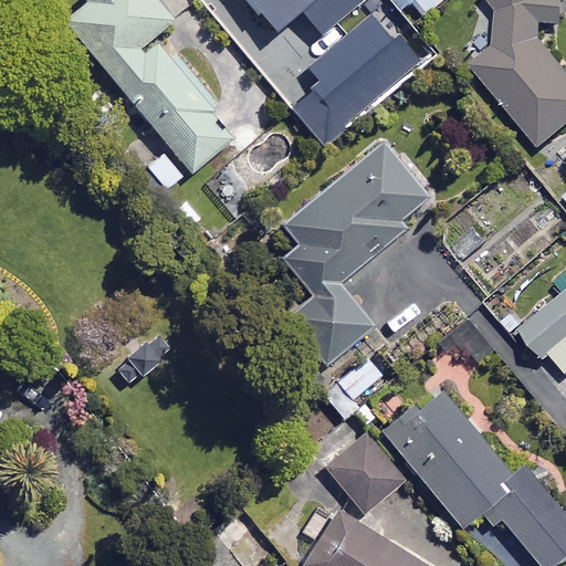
[(177,23),(157,0),(81,0),(62,16),(195,175),(236,142),(216,117),(224,111),(163,37),(177,23)]
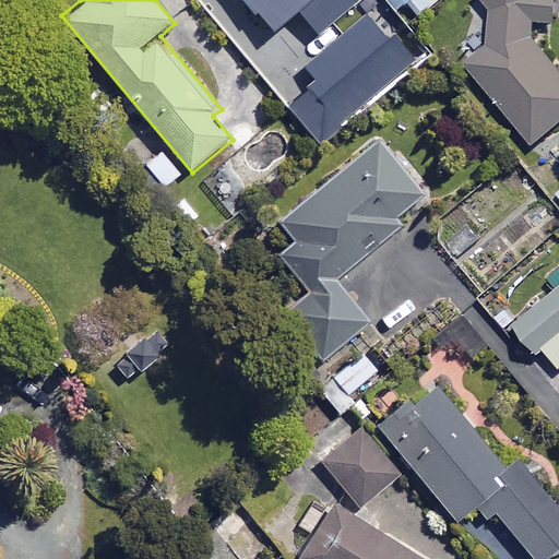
[(299,12),(319,35),(358,2),(355,0),(242,0),(256,15),(258,13),(274,33),(299,12)]
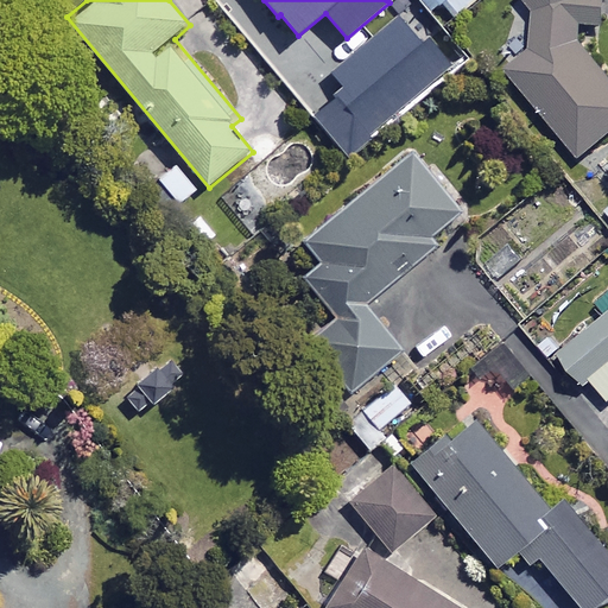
[(396,0),(391,4),(399,13),(411,4),(407,0),(396,0)]
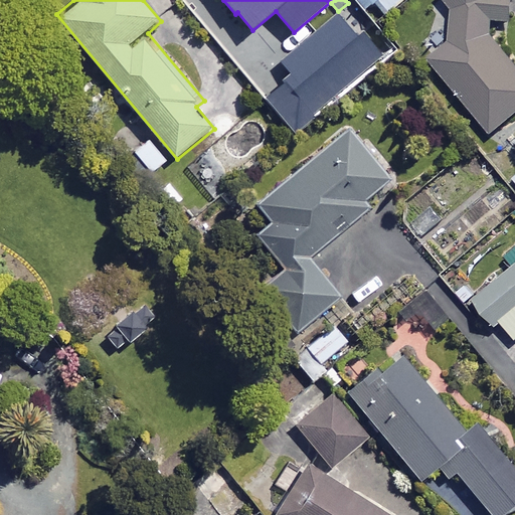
[(408,0),(355,0),(363,10),(375,1),(386,16),(408,0)]
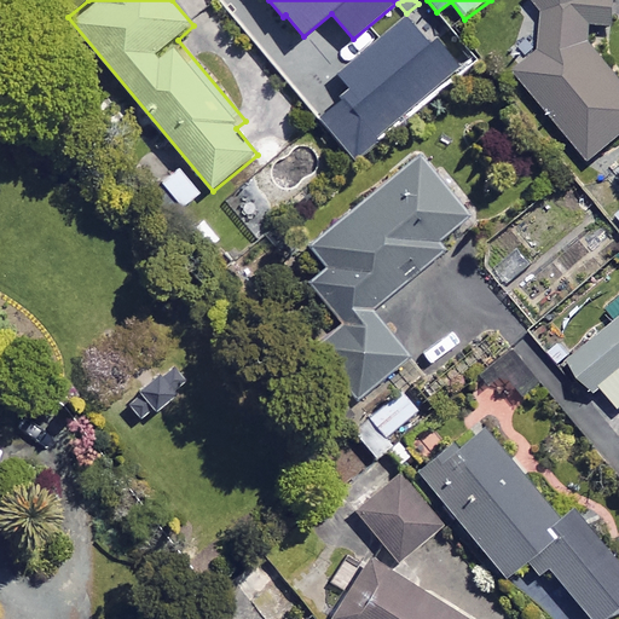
[(591,21),(618,19),(617,0),(532,0),(538,7),(539,41),(512,64),(588,157),(618,131),(618,75),(591,41),(591,21)]
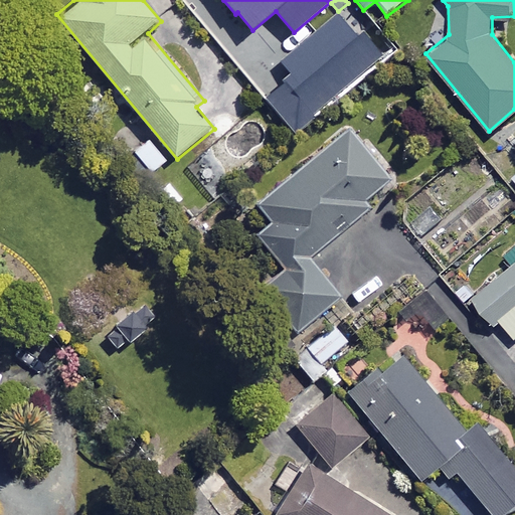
[(286,82),(266,99),(296,134),(386,58),(363,31),(357,36),(337,13),(281,61),(291,73),(283,79),(286,82)]
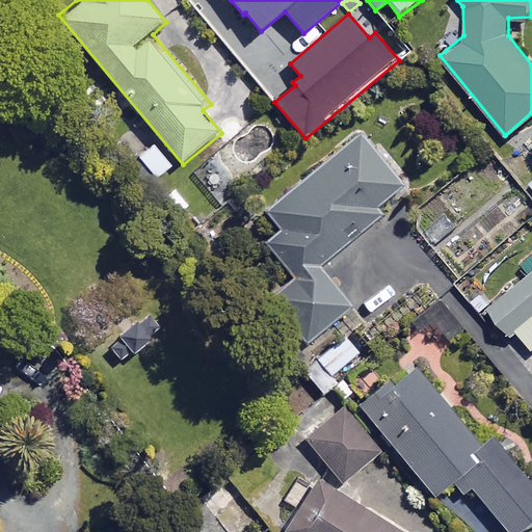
[(276,225),(260,238),(289,274),(268,292),(308,339),(353,301),(319,260),(378,211),(372,204),(398,182),(356,132),(263,209),(276,225)]
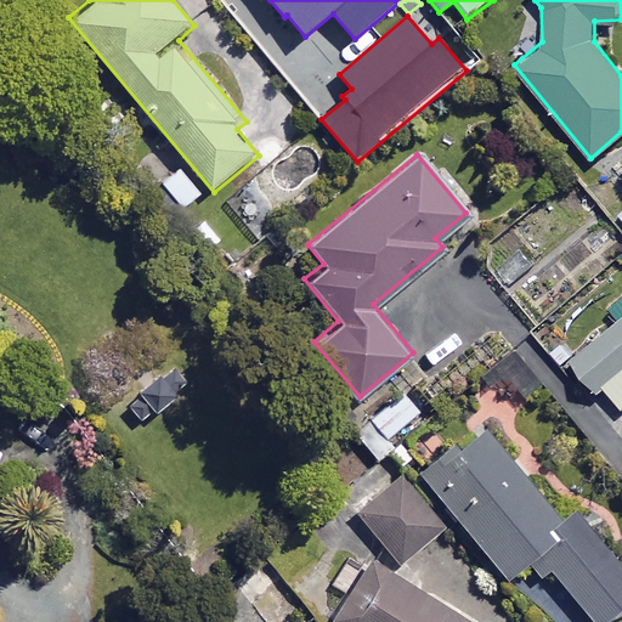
[(621,312),(571,356),(616,410),(621,405),(621,312)]
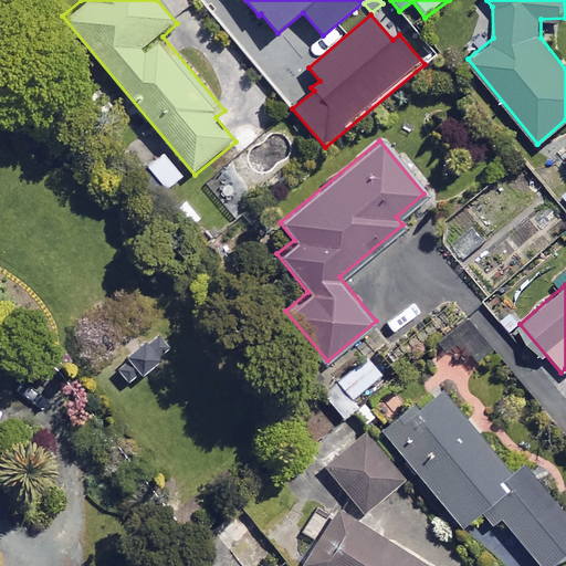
[(145,376),(150,383),(168,365),(163,358),(173,348),(157,333),(117,371),(133,387),(145,376)]
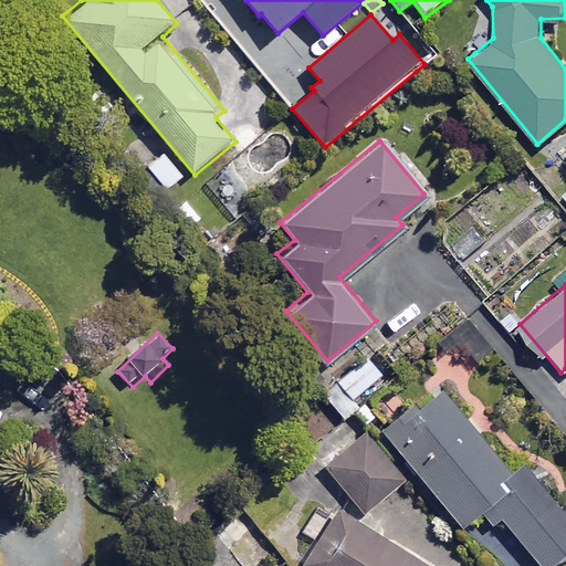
[(379,373),(365,354),(334,377),(348,396),(379,373)]
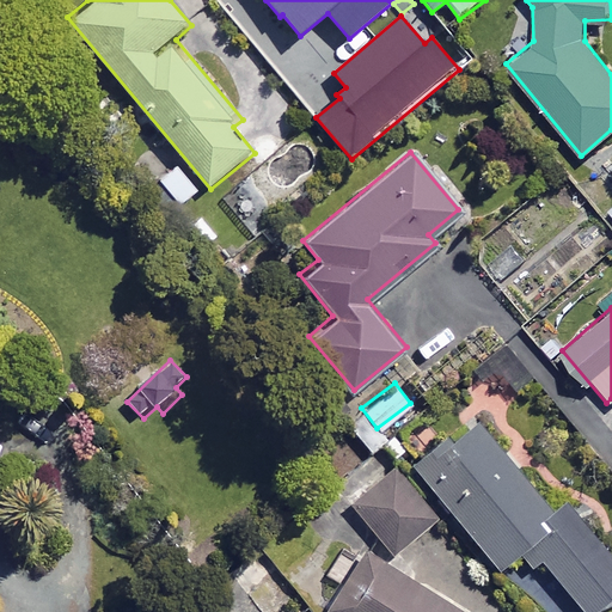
[(580,611),(586,611),(611,591),(611,560),(536,466),(524,476),(470,410),(408,460),(494,565),(501,560),(510,571),(521,563),(528,571),(539,563),(580,611)]
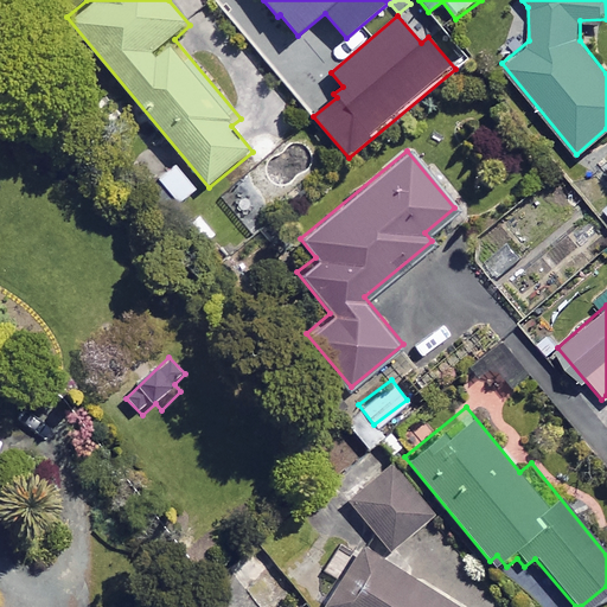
[(384,466),(346,499),(387,545),(425,512),(384,466)]
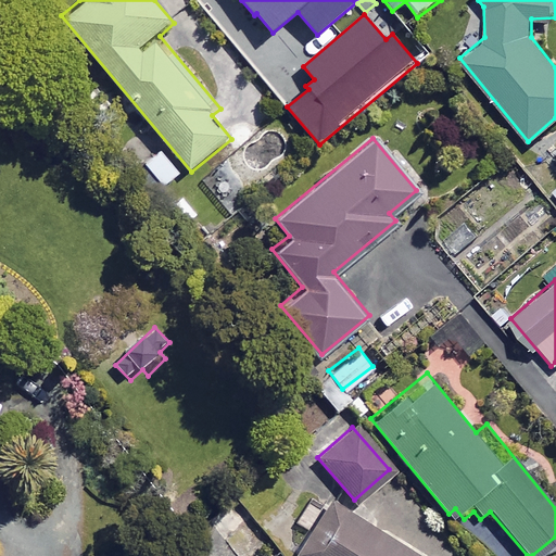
[(418,555),(329,497),(294,552),(301,555),(418,555)]
